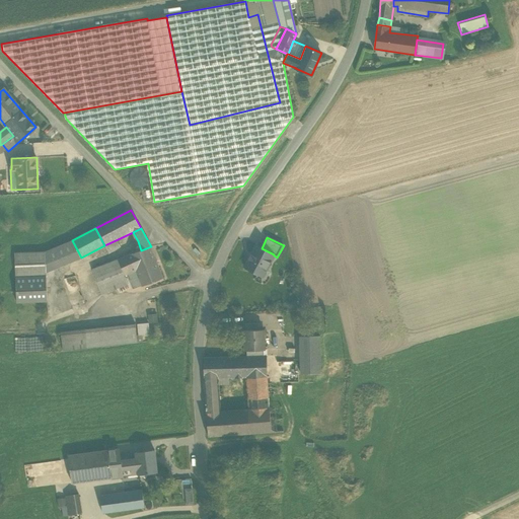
[(118,239),(104,245),(109,254),(109,253),(121,247),(118,239)]
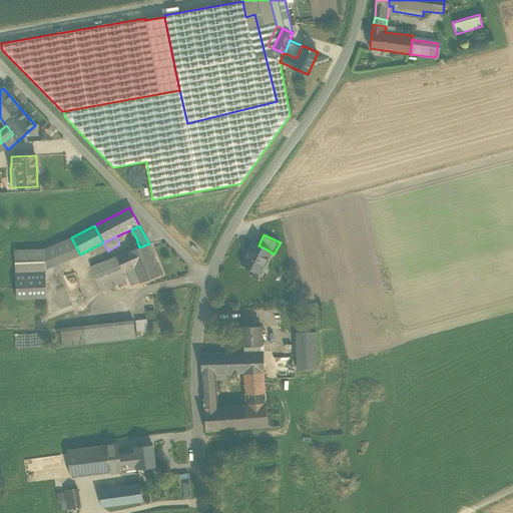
[(57,243),(44,248),(45,268),(51,267),(80,254),(71,237),(57,243)]
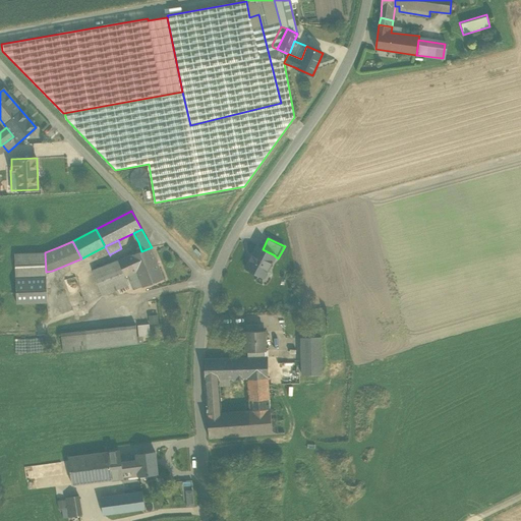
[(263,249),(256,246),(245,268),(264,277),(275,256),(275,255),(263,249)]
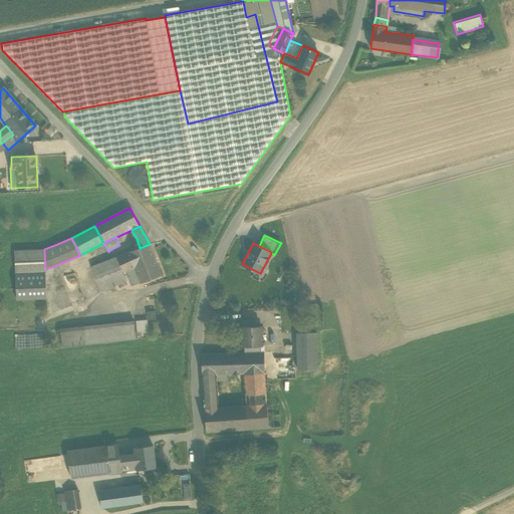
[(140,248),(129,252),(135,268),(125,272),(131,287),(161,275),(150,244),(140,248)]
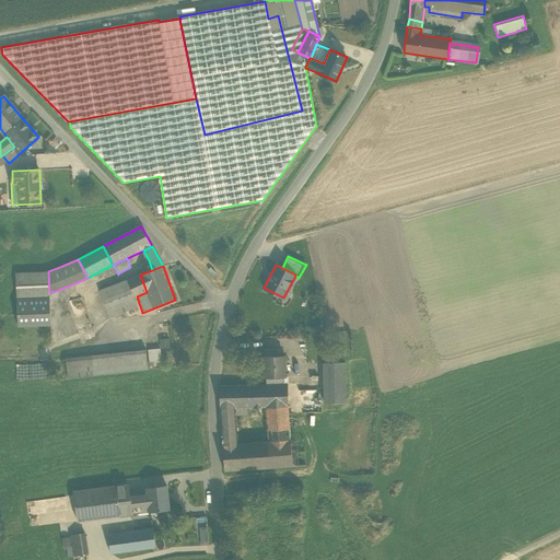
[(48,271),(15,273),(16,300),(49,299),(49,292),(48,271)]
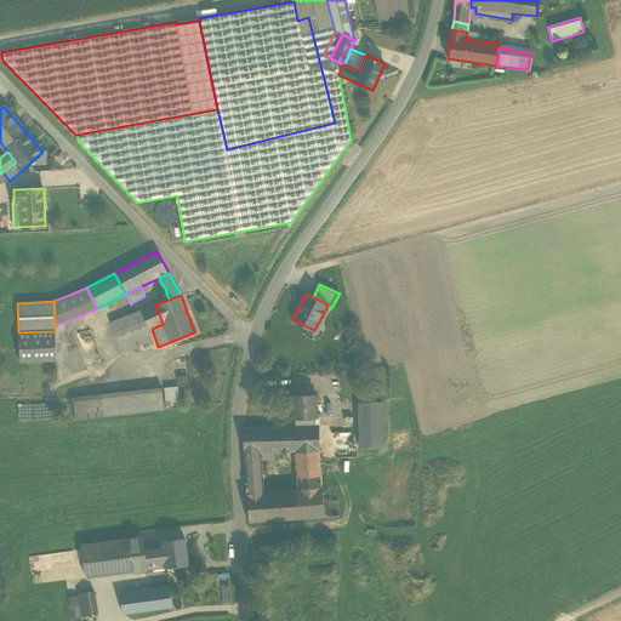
[(155,305),(136,313),(135,312),(109,324),(121,353),(153,341),(149,330),(152,329),(163,324),(155,305)]
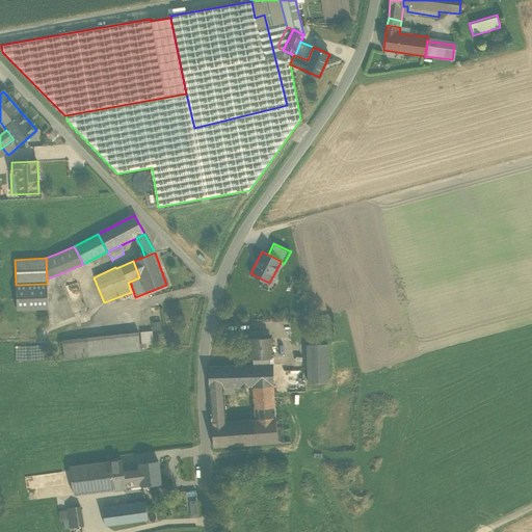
[(47,284),(16,285),(17,310),(48,309),(47,284)]
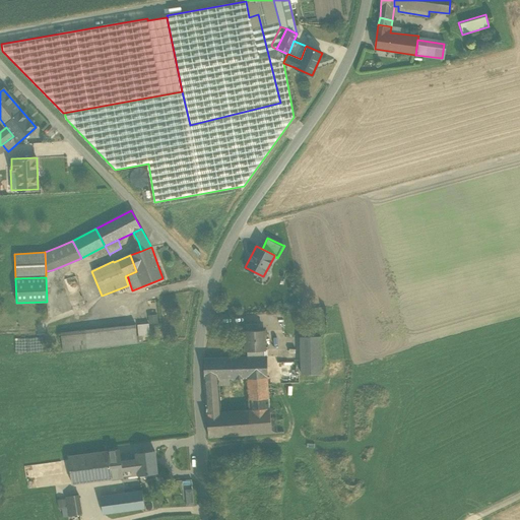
[(136,324),(85,329),(87,347),(138,343),(136,324)]
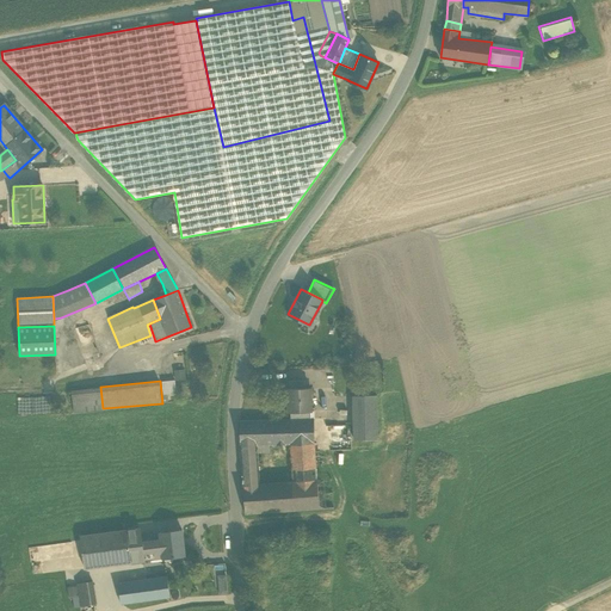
[(176,381),(162,382),(164,394),(177,394),(176,381)]
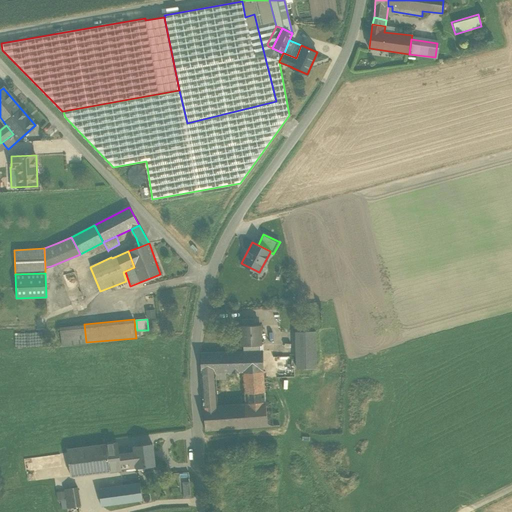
[(84,324),(60,326),(62,344),(86,342),(84,324)]
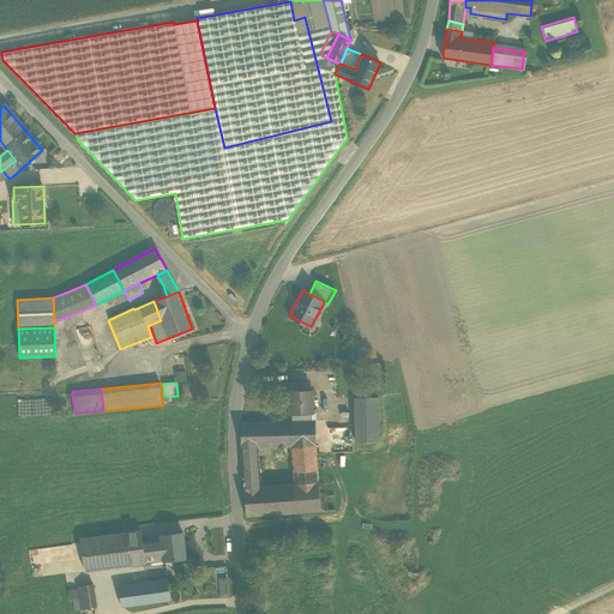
[(290,389),(287,390),(288,413),(290,413),(309,413),(312,413),(311,389),(307,389),(290,389)]
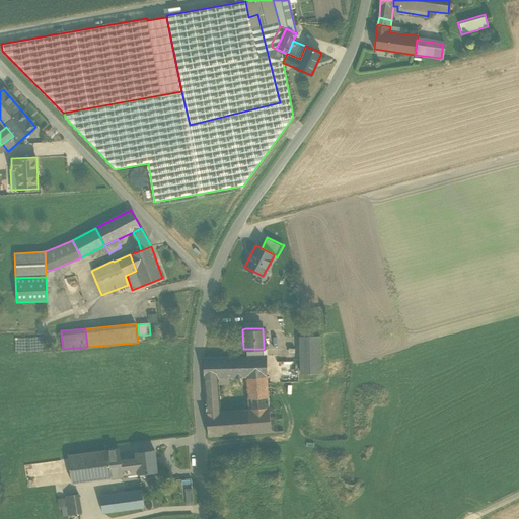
[(319,336),(299,337),(300,373),(320,372),(319,336)]
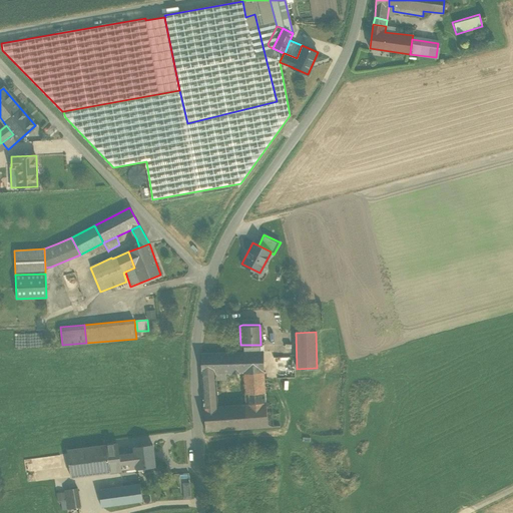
[(263,351),(259,352),(242,352),(218,353),(219,373),(227,373),(243,372),(245,404),(266,402),(265,392),(263,373),(264,373),(263,351)]
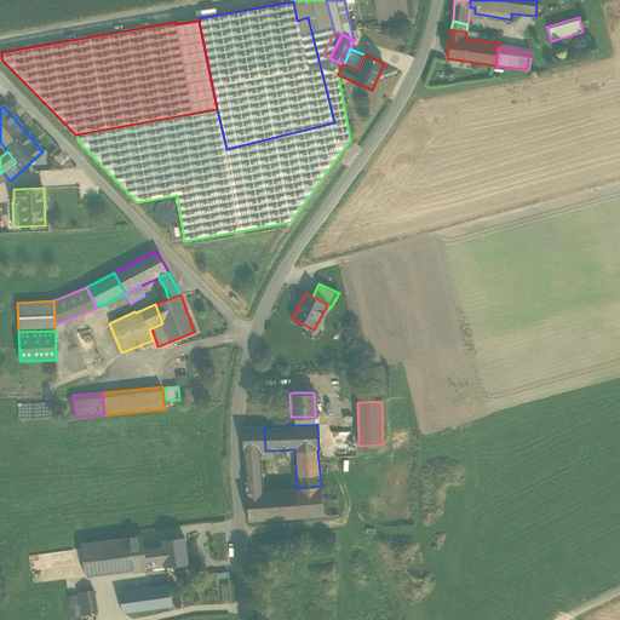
[(265,451),(264,426),(242,426),(244,452),(259,451),(265,451)]
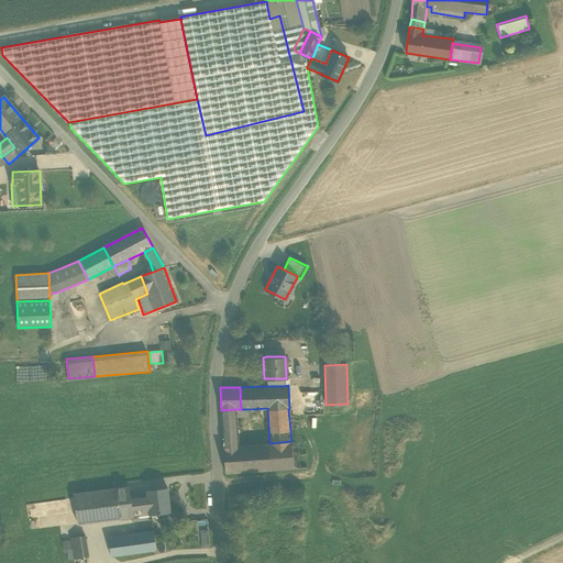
[(236,417),(235,409),(221,410),(223,448),(236,446),(236,417)]
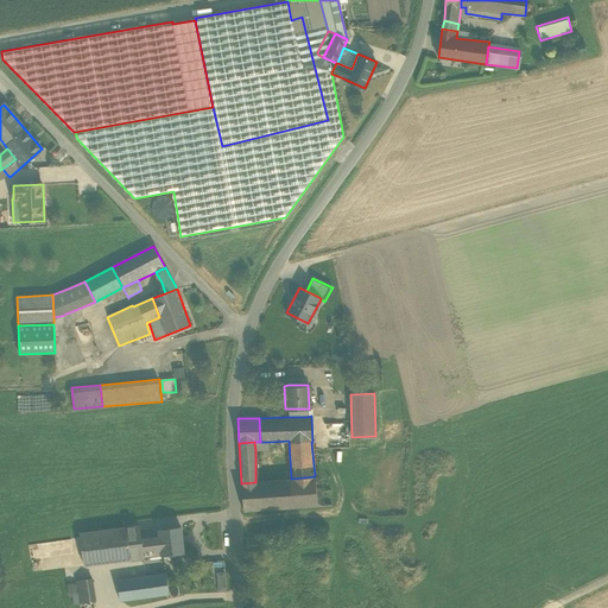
[(255,482),(241,483),(244,511),(331,504),(329,475),(315,476),(291,479),(255,482)]
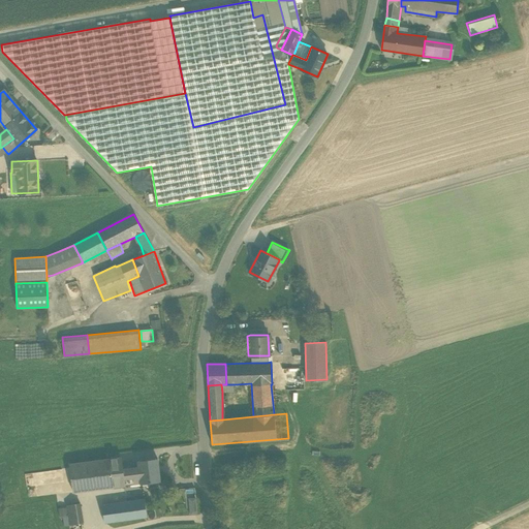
[(122,459),(71,465),(74,492),(126,486),(125,484),(123,468),(122,459)]
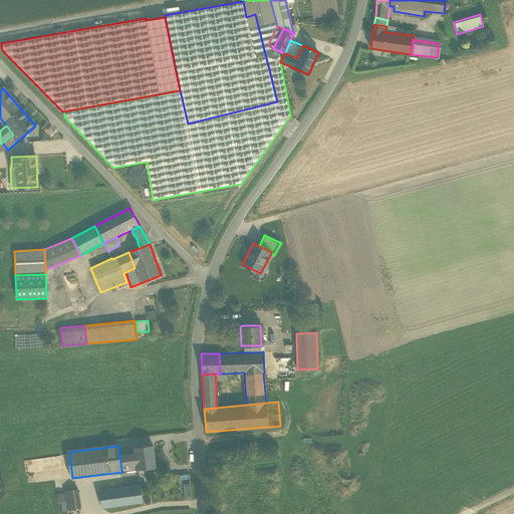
[(155,446),(136,448),(137,454),(119,455),(121,470),(139,468),(139,470),(158,468),(155,446)]
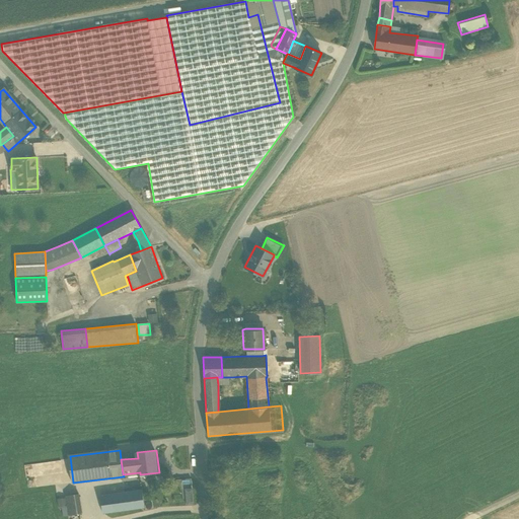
[(181,505),(192,504),(192,478),(181,478),(181,505)]
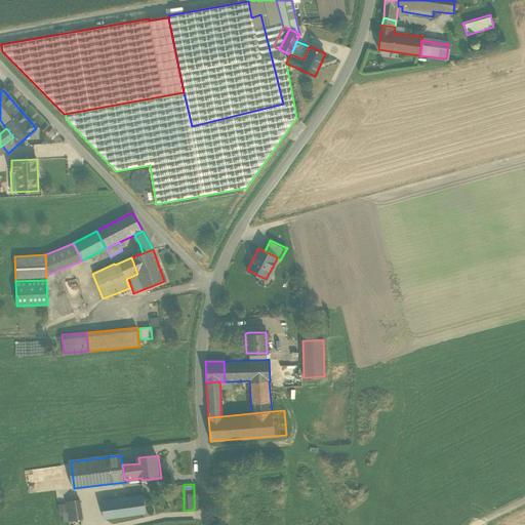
[(144,495),(103,500),(105,519),(147,513),(144,495)]
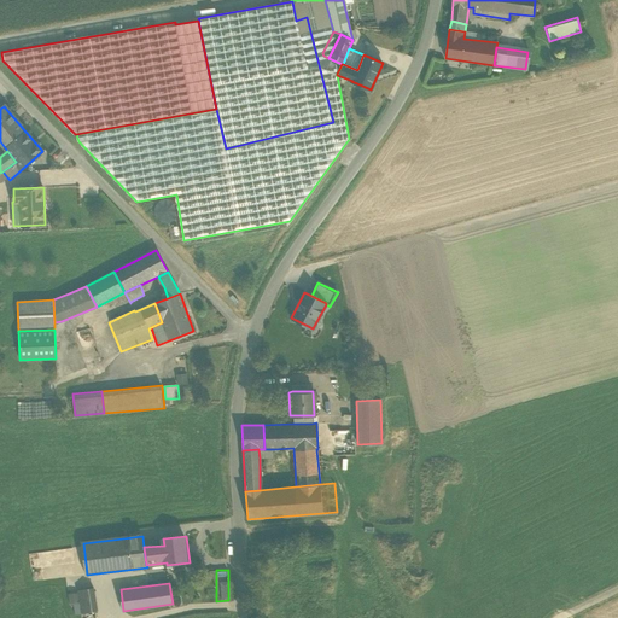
[(93,587),(68,592),(73,616),(98,611),(93,587)]
